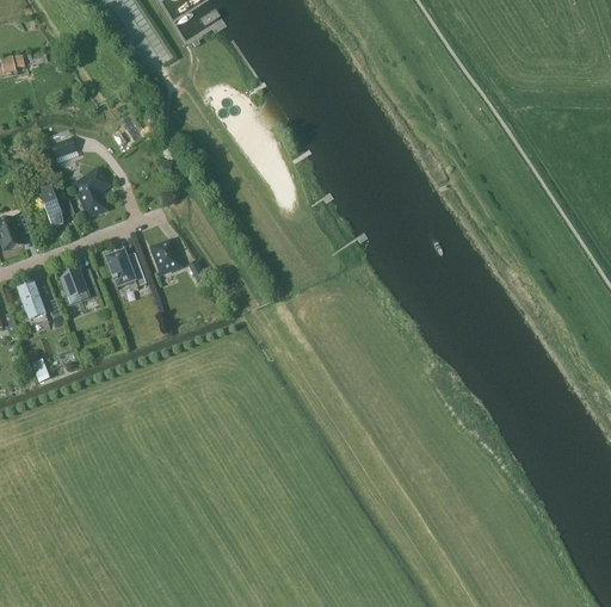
[(48,60),(45,50),(12,56),(0,57),(0,73),(16,72),(14,67),(48,60)]
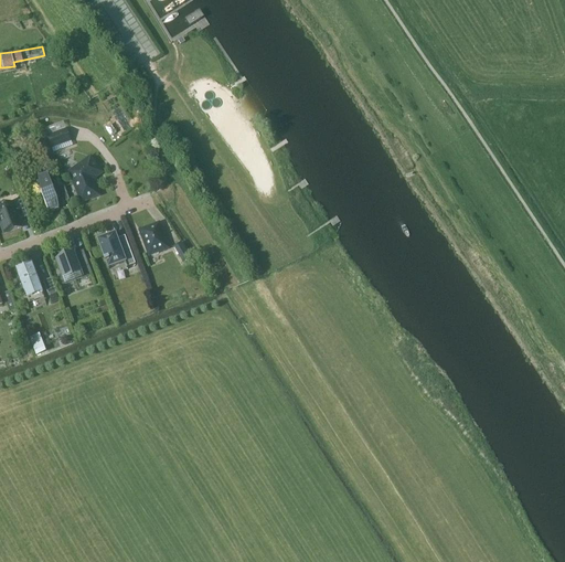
[(71,138),(66,126),(48,133),(52,145),(71,138)]
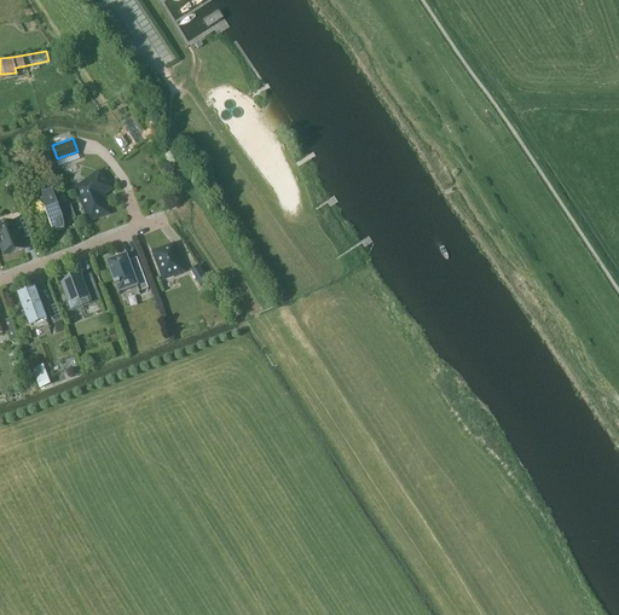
[(109,186),(98,172),(81,184),(80,190),(90,216),(106,210),(102,196),(103,190),(109,186)]
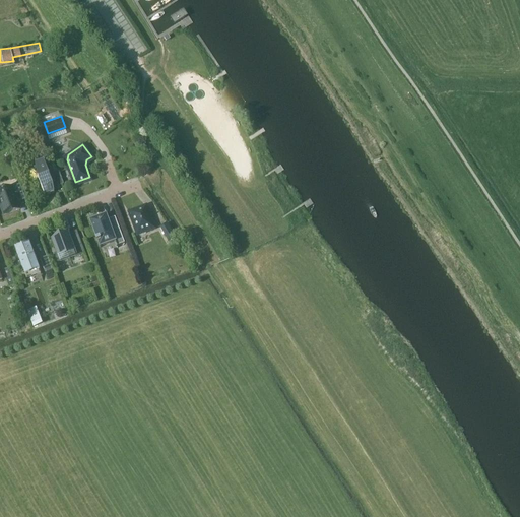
[(53,182),(44,157),(35,160),(38,176),(44,193),(54,190),(53,182)]
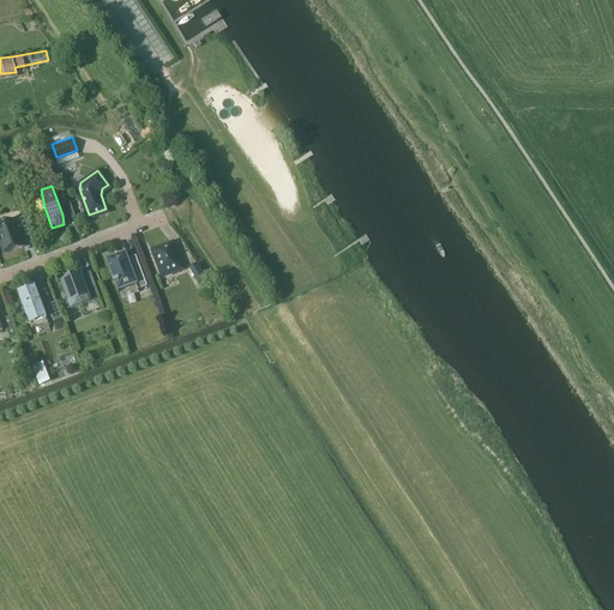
[(76,215),(68,198),(61,200),(62,207),(67,217),(76,215)]
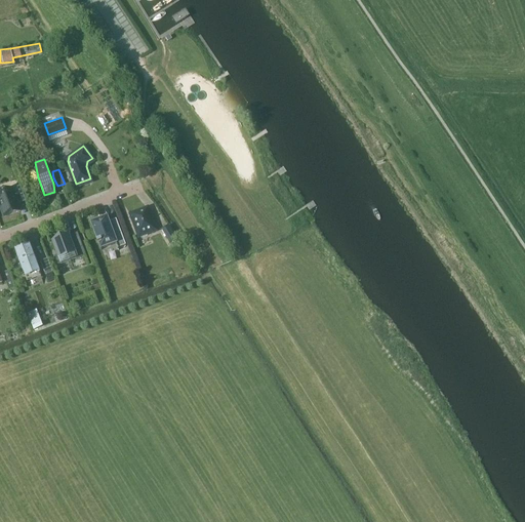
[(25,195),(19,184),(12,187),(11,186),(0,190),(0,203),(4,214),(19,208),(17,201),(18,197),(25,195)]
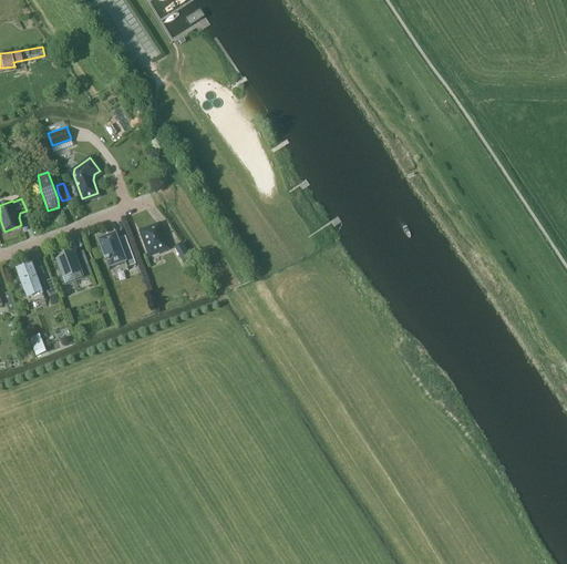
[(168,247),(160,222),(140,228),(150,254),(168,247)]
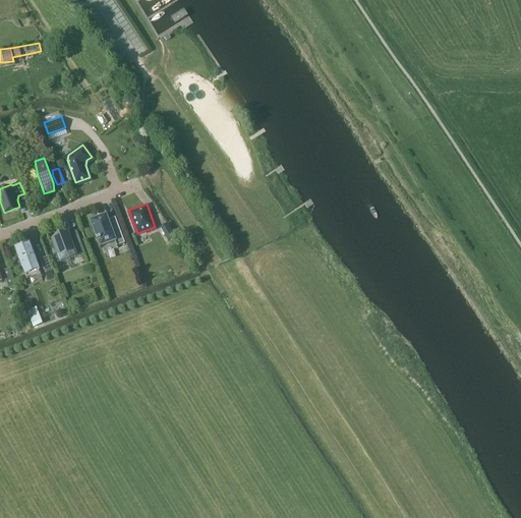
[(107,218),(106,213),(91,219),(98,238),(96,238),(97,240),(98,240),(100,245),(101,245),(115,239),(117,244),(117,243),(124,241),(115,215),(107,218)]
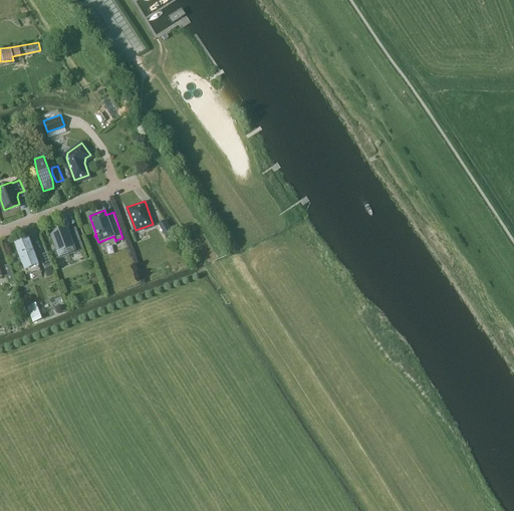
[(173,232),(165,218),(158,222),(166,236),(173,232)]
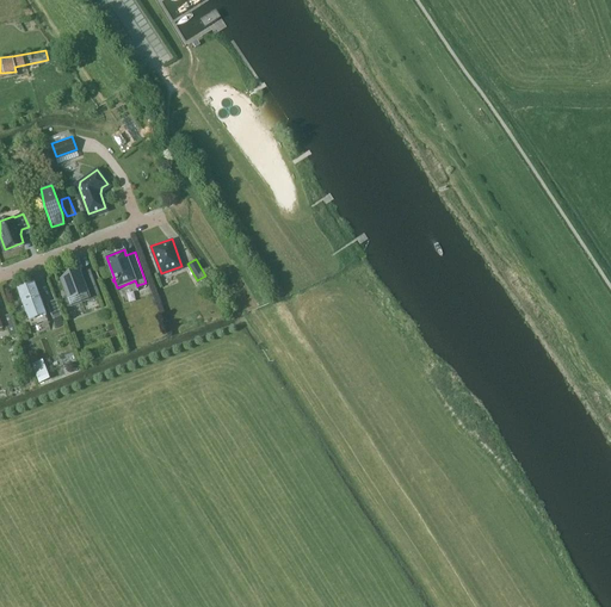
[(81,276),(80,272),(61,279),(67,295),(63,296),(67,305),(99,293),(92,272),(81,276)]
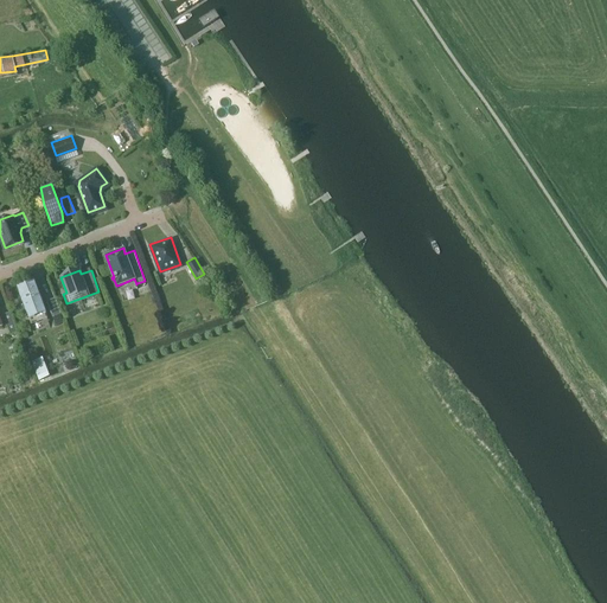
[(48,316),(34,280),(17,286),(20,296),(18,297),(26,319),(45,312),(48,316)]
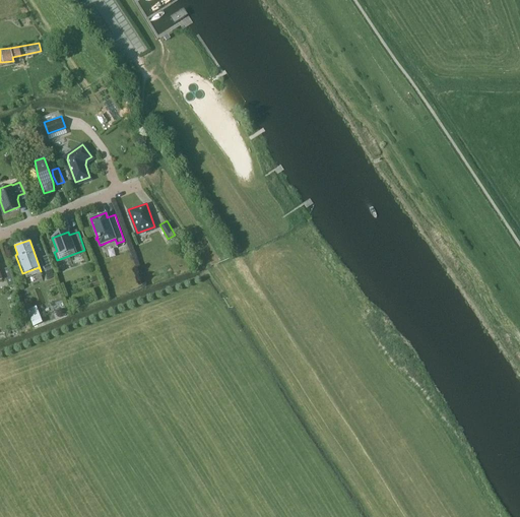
[(52,268),(47,254),(40,256),(45,270),(52,268)]
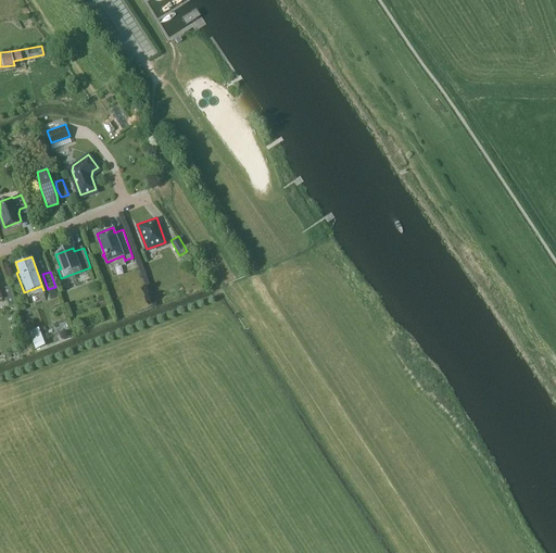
[(15,302),(9,284),(2,286),(10,304),(15,302)]
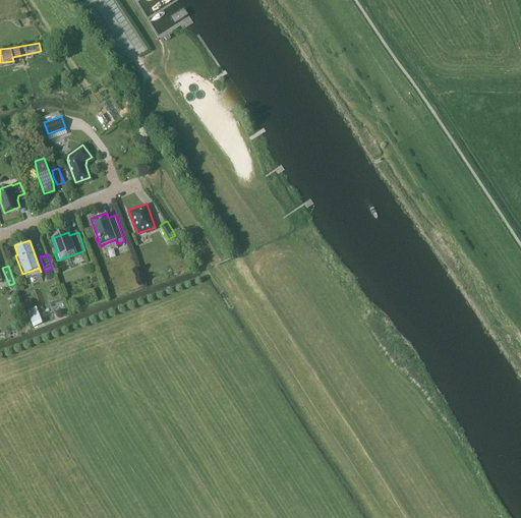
[(33,309),(32,307),(30,308),(30,309),(27,309),(33,323),(40,321),(36,308),(33,309)]
